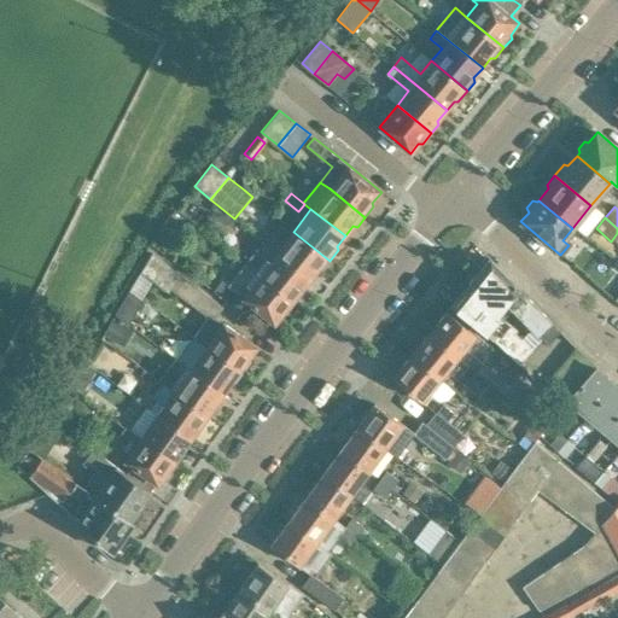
[(293,232),(277,252),(309,280),(318,270),(321,270),(330,261),(293,232)]
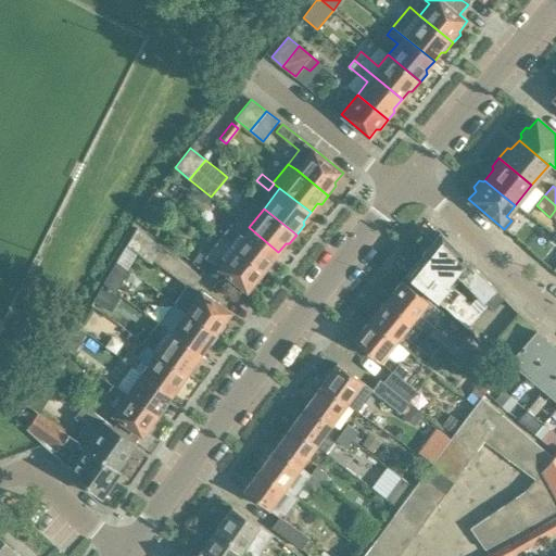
[(249,227),(237,216),(220,238),(265,273),(272,265),(270,261),(278,252),(249,227)]
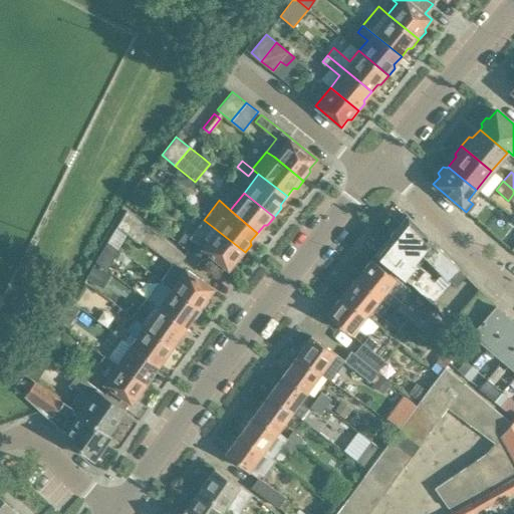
[(513,206),(511,203),(501,211),(511,225),(513,222),(513,206)]
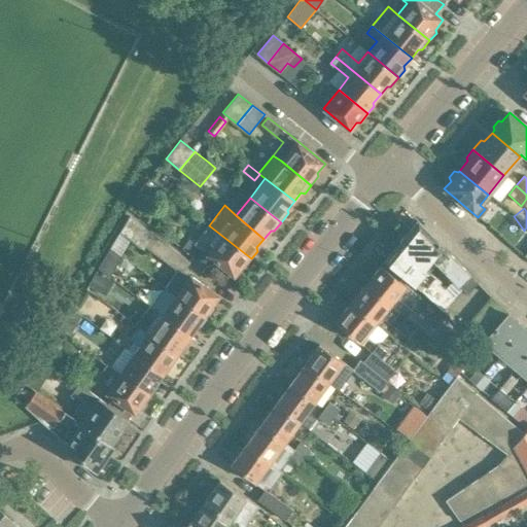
[(219,295),(189,274),(189,275),(184,271),(190,261),(130,215),(120,232),(143,249),(146,246),(177,270),(164,287),(207,318),(213,309),(212,305),(219,295)]
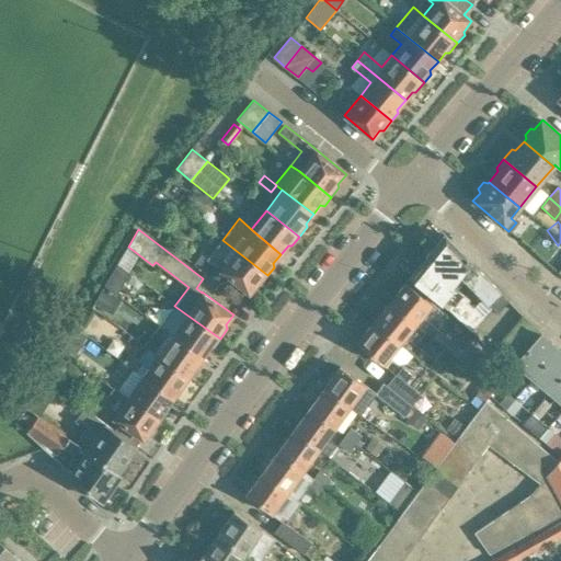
[(483,319),(482,318),(491,309),(497,315),(508,301),(444,235),(432,251),(428,251),(424,256),(424,260),(421,264),(458,293),(458,295),(482,320),(483,319)]
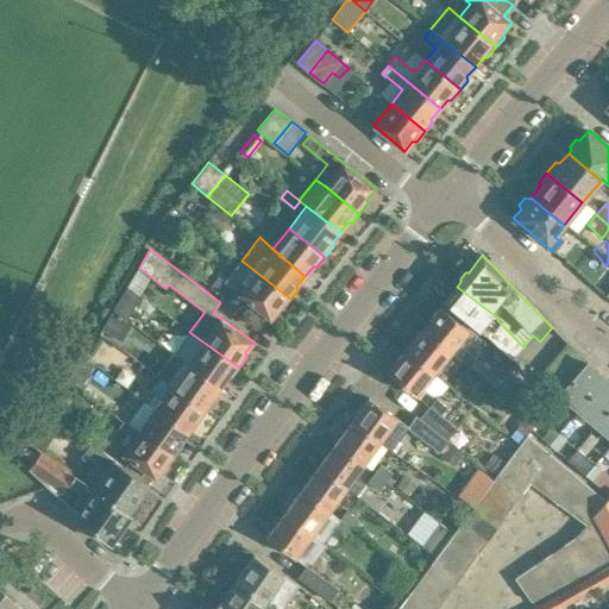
[(290,299),(242,261),(225,280),(219,275),(211,286),(228,300),(236,290),(238,293),(237,293),(270,319),(278,308),(282,309),(290,299)]
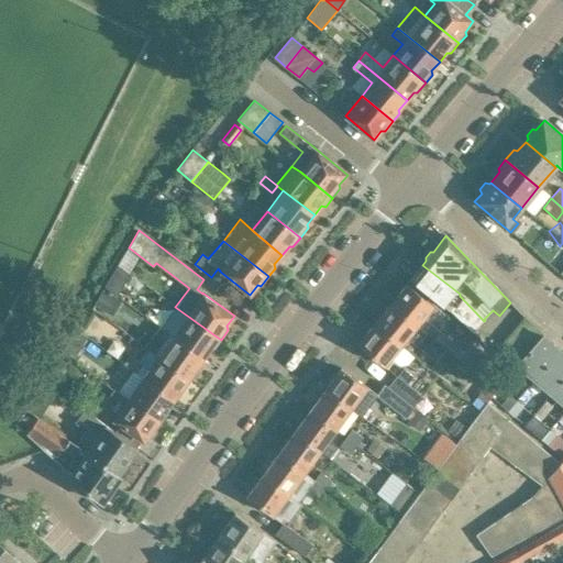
[(130,274),(119,265),(118,265),(106,286),(118,295),(130,274)]
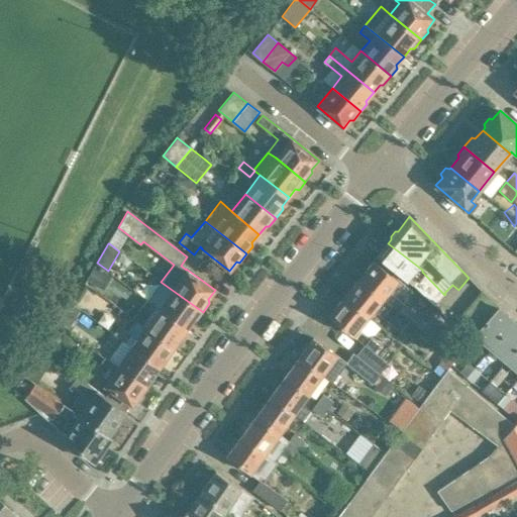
[(422,270),(388,243),(378,257),(412,286),(434,306),(444,295),(422,272),(422,270)]
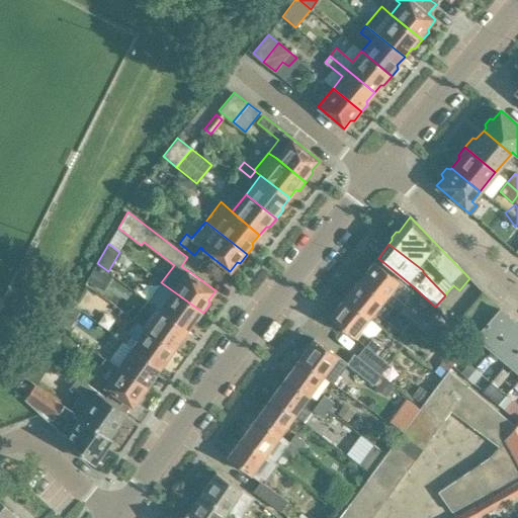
[(398,280),(374,261),(359,281),(382,299),(392,308),(420,329),(425,323),(401,303),(402,301),(390,291),(398,280)]
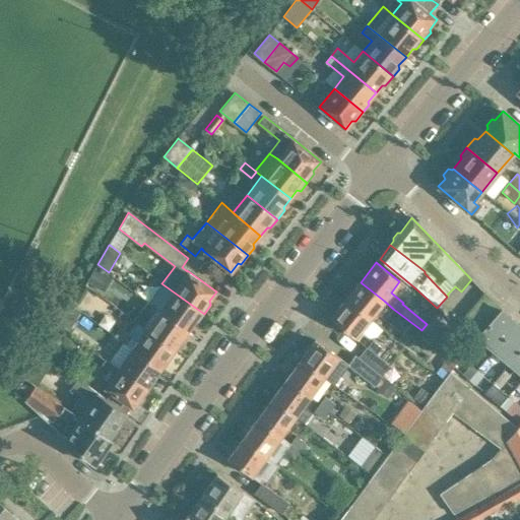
[(384,301),(361,282),(345,301),(382,331),(382,330),(396,341),(401,334),(384,320),(393,309),(384,301)]
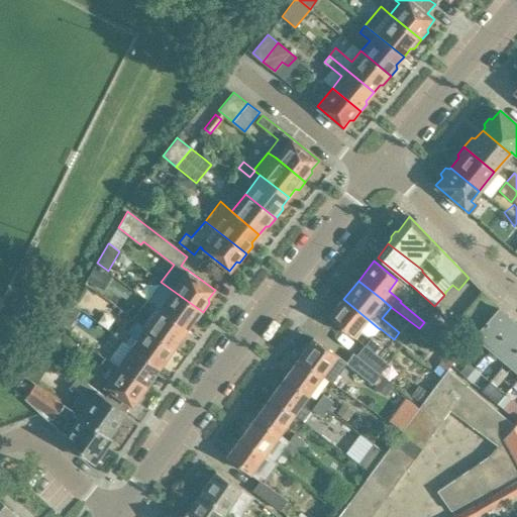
[(161,282),(146,301),(159,310),(186,330),(193,320),(197,320),(203,312),(161,282)]
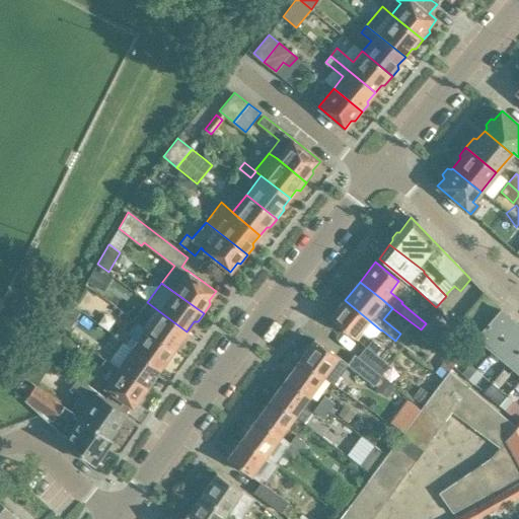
[(493,315),(499,308),(484,292),(475,301),(493,315)]
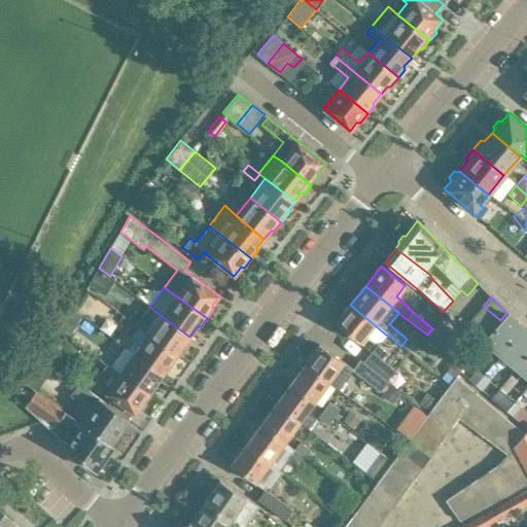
[(387,336),(350,305),(336,323),(361,345),(366,339),(373,344),(381,342),(387,336)]
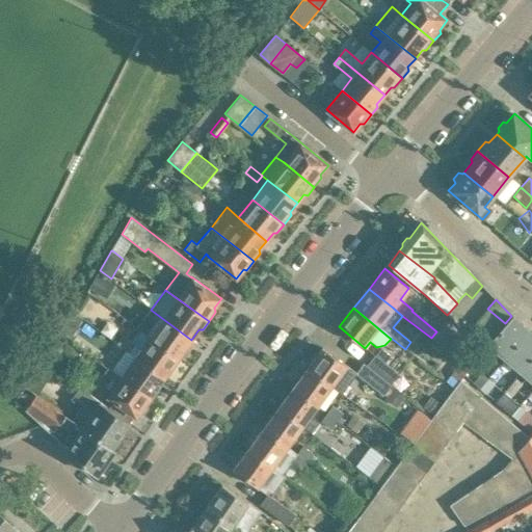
[(497,334),(505,323),(487,309),(479,319),(497,334)]
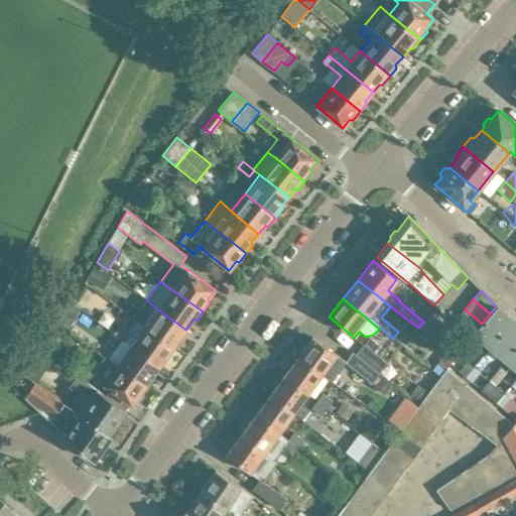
[(185,330),(158,309),(146,300),(133,319),(145,328),(174,349),(181,340),(180,337),(185,330)]
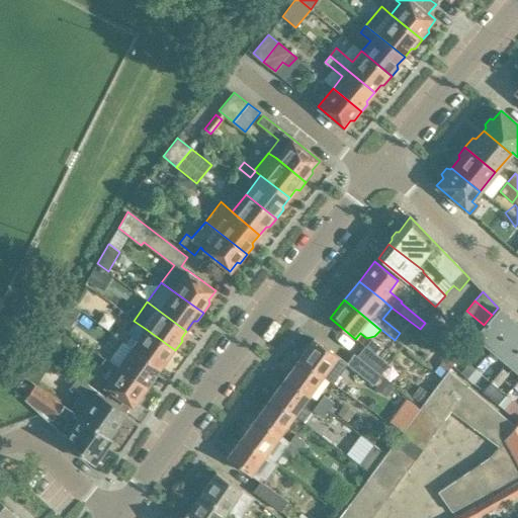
[(492,347),(514,321),(499,308),(498,308),(492,315),(484,325),(476,334),(492,347)]
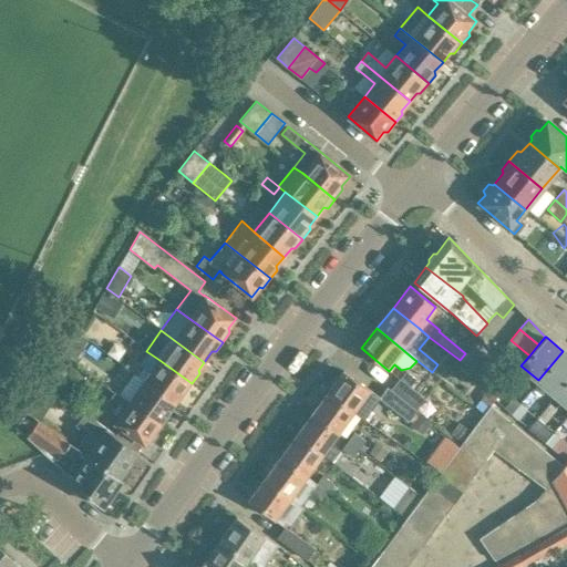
[(521,366),(529,356),(511,340),(502,350),(521,366)]
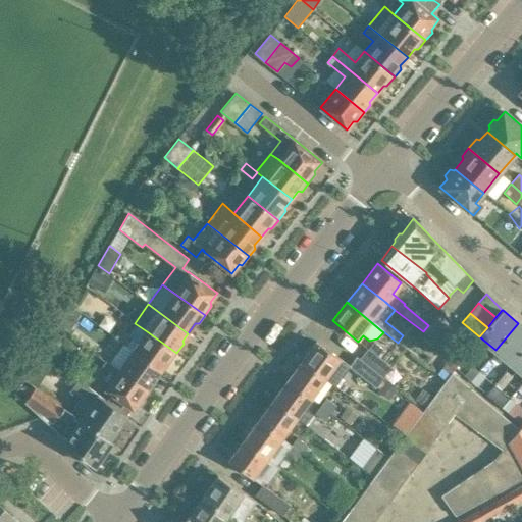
[(511,363),(521,350),(521,326),(518,323),(496,350),(506,358),(511,363)]
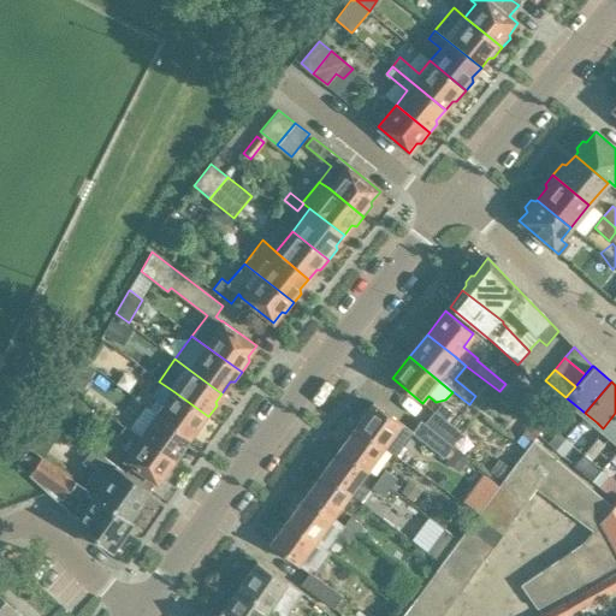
[(208,416),(173,391),(164,403),(142,388),(135,398),(149,409),(150,408),(158,413),(157,414),(190,437),(197,427),(201,427),(208,416)]
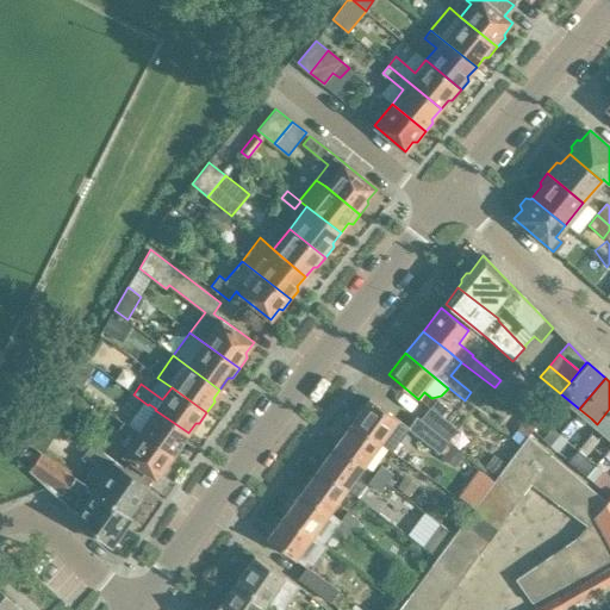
[(148,405),(134,394),(129,402),(142,412),(148,405)]
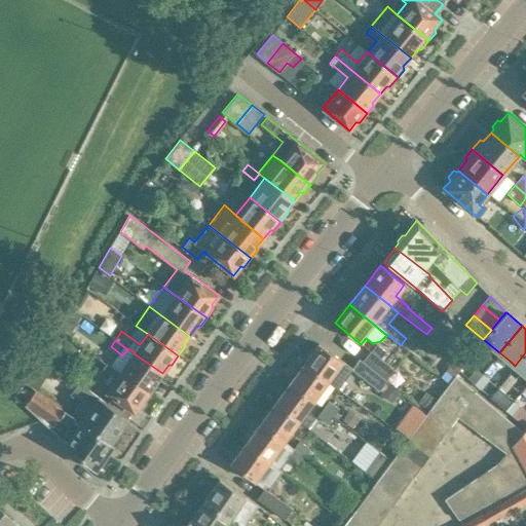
[(352,369),(334,357),(317,344),(303,364),(327,381),(338,390),(352,369)]
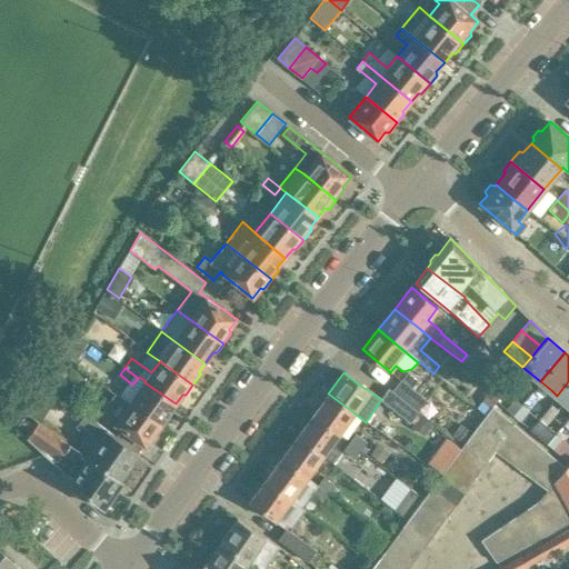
[(412,388),(418,380),(408,372),(402,379),(412,388)]
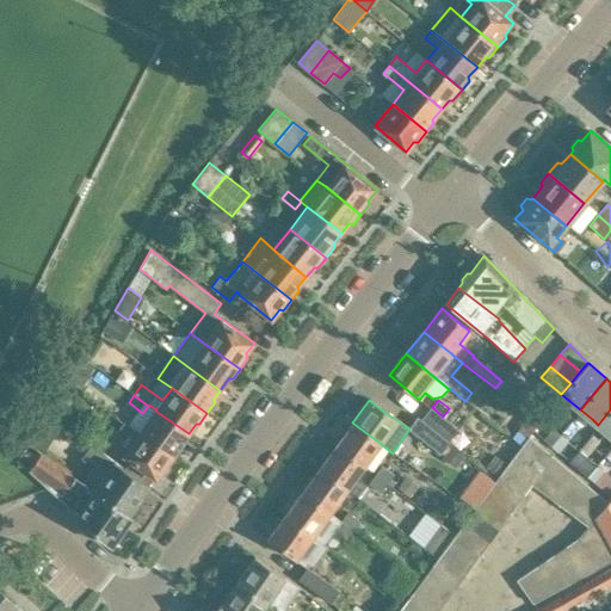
[(566,430),(576,413),(562,405),(551,421),(566,430)]
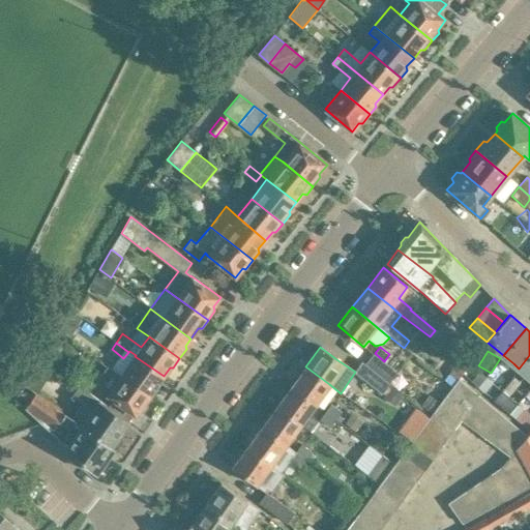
[(384,361),(375,353),(374,353),(365,363),(389,382),(396,372),(384,361)]
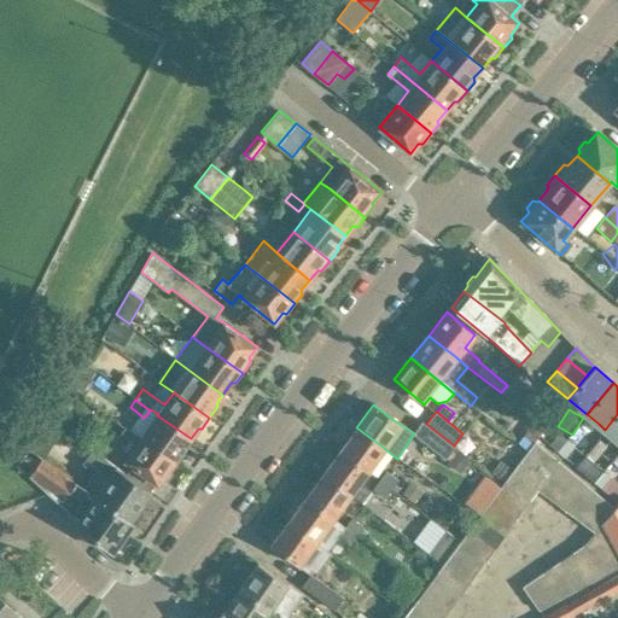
[(617,441),(617,414),(605,430),(617,441)]
